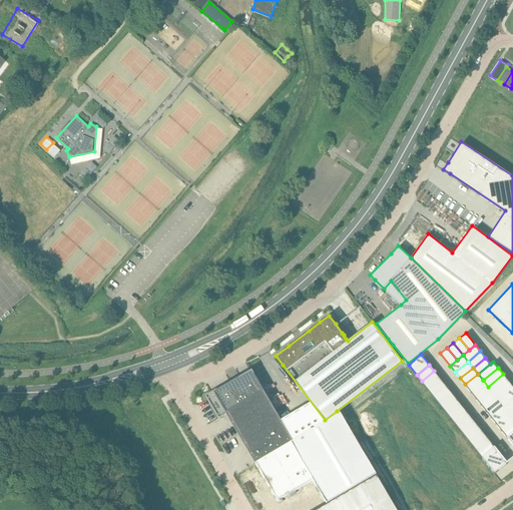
[(231,378),(205,393),(218,416),(225,411),(255,461),(293,439),(253,373),(251,369),(248,371),(233,380),(231,378)]
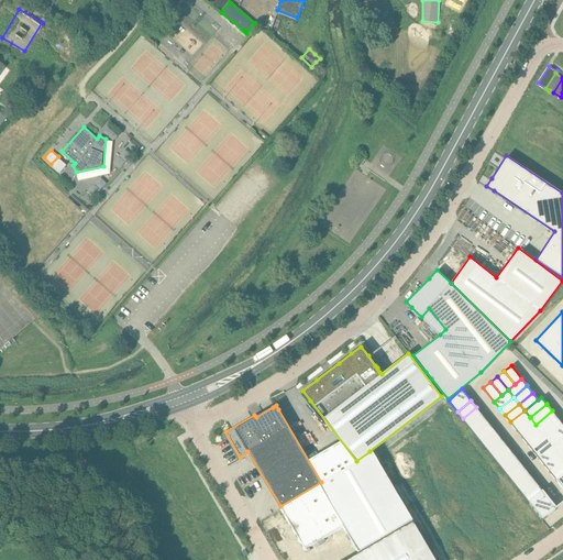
[(476,407),(463,418),(468,425),(482,414),(476,407)]
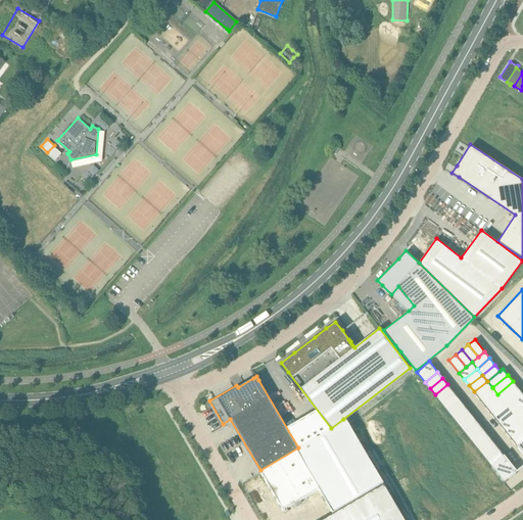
[(487,381),(474,391),(479,398),(492,387),(487,381)]
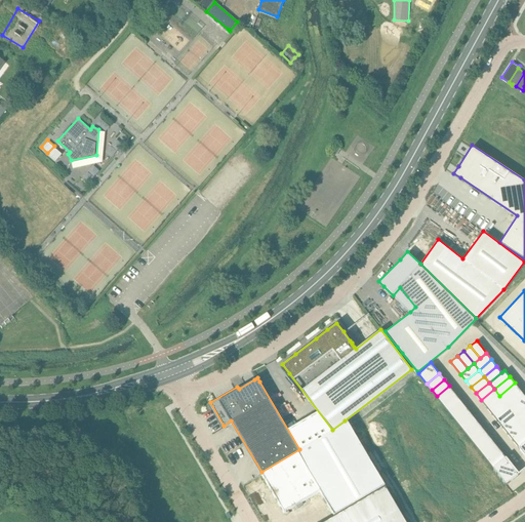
[(515,383),(499,396),(505,402),(520,389),(515,383)]
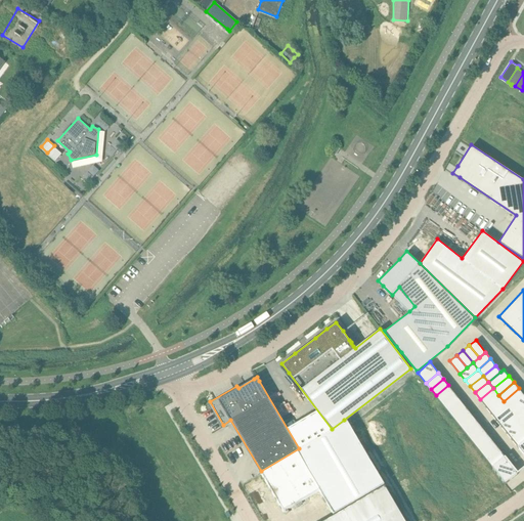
[(448,385),(436,395),(441,401),(453,391),(448,385)]
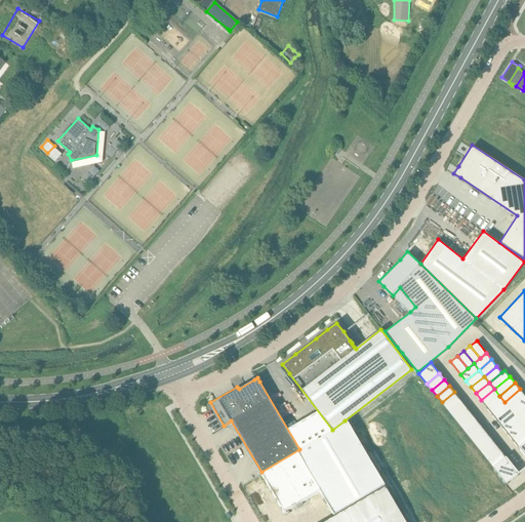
[(494,389),(481,400),(486,406),(499,396),(494,389)]
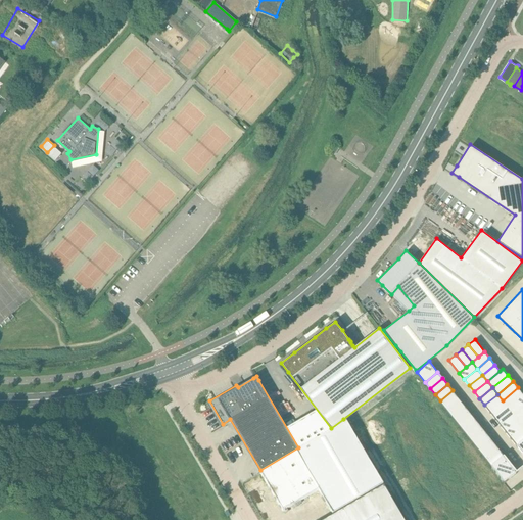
[(522,393),(518,387),(503,400),(508,407),(522,394),(522,393)]
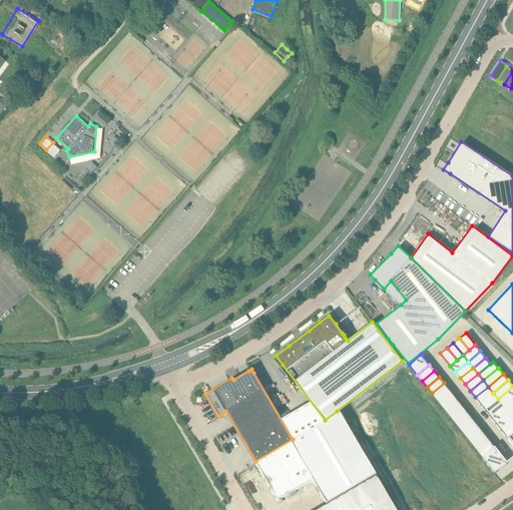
[(444,383),(432,393),(437,400),(449,390),(444,383)]
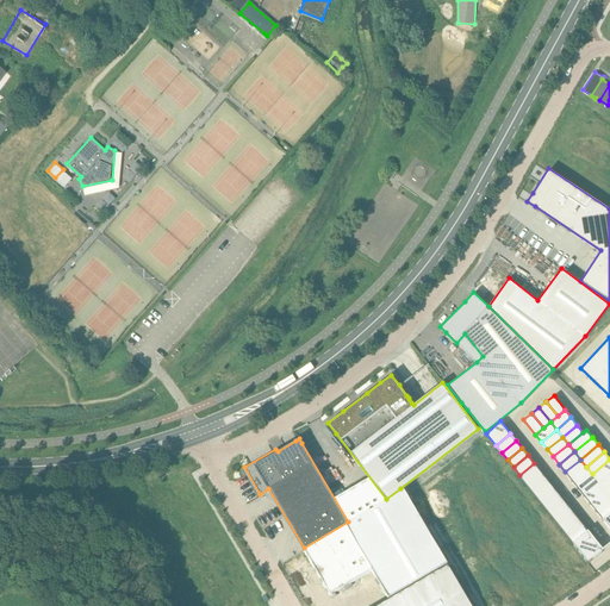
[(580,460),(565,472),(571,479),(586,467),(580,460)]
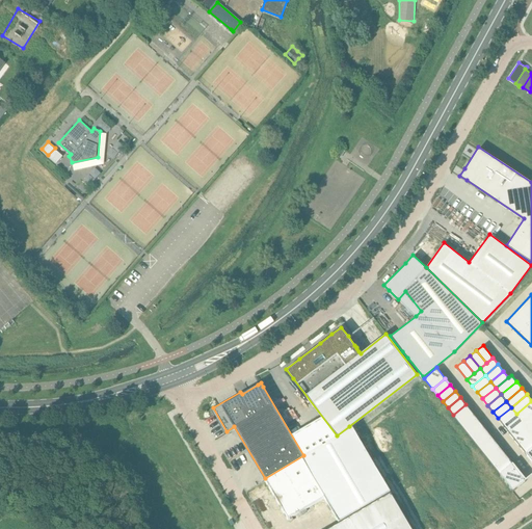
[(531,401),(516,414),(522,420),(531,412),(531,401)]
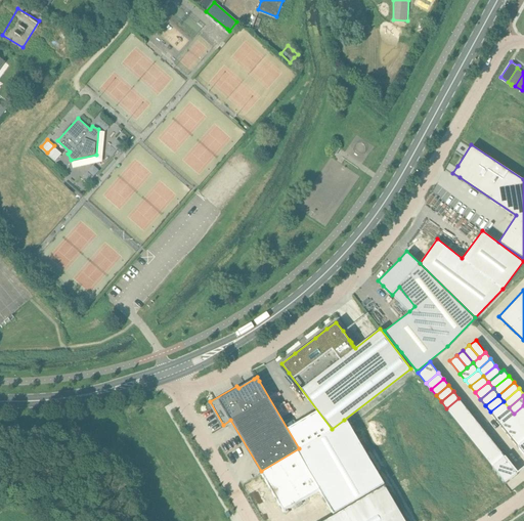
[(459,398),(446,408),(451,415),(464,404),(459,398)]
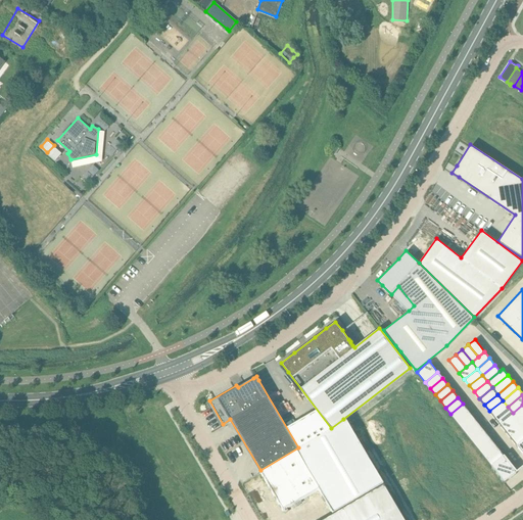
[(503,400),(489,411),(494,417),(508,407),(503,400)]
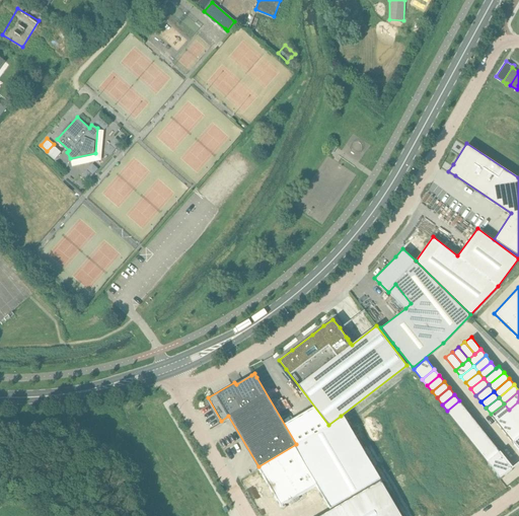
[(459,400),(447,411),(452,417),(464,407),(459,400)]
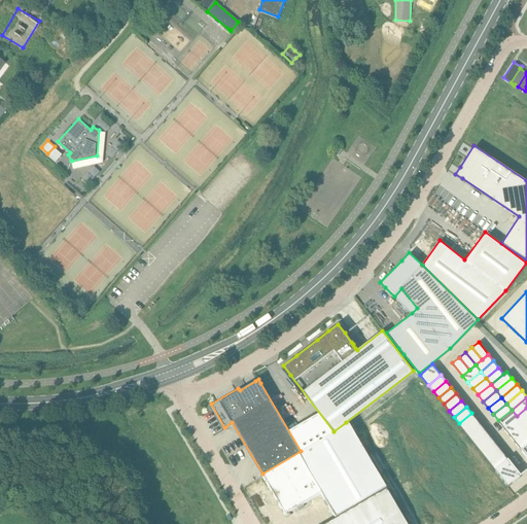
[(526,408),(517,416),(522,423),(526,418),(526,408)]
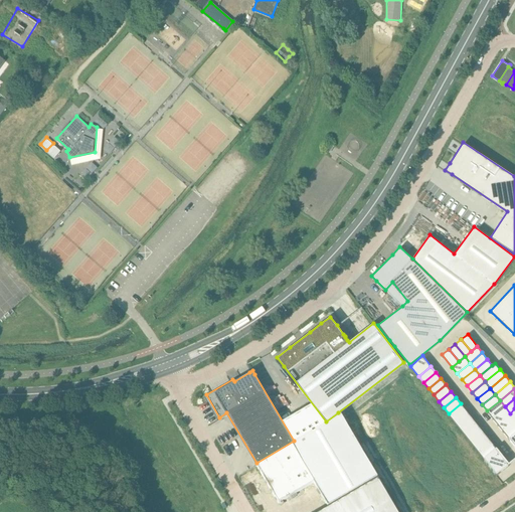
[(500,400),(487,410),(492,416),(505,406),(500,400)]
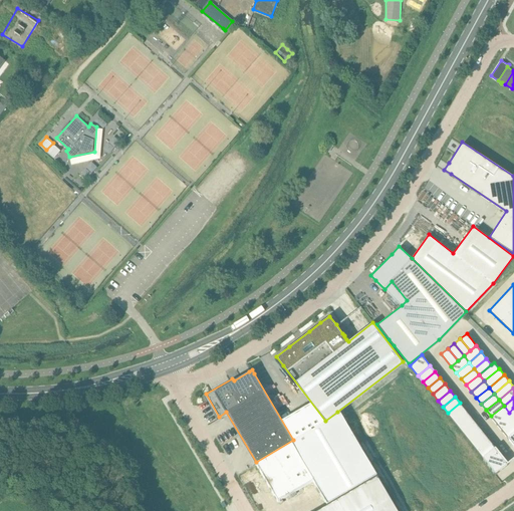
[(460,403),(448,413),(453,419),(465,409),(460,403)]
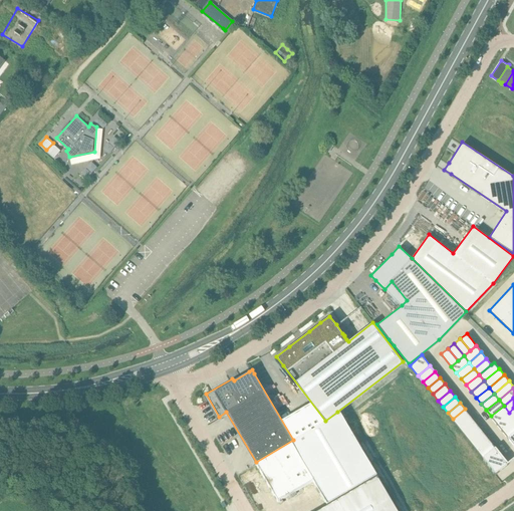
[(504,406),(491,416),(496,423),(509,413),(504,406)]
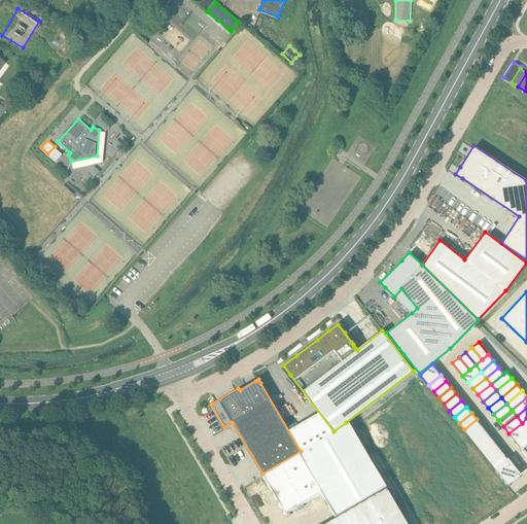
[(477,419),(464,429),(469,437),(482,426),(477,419)]
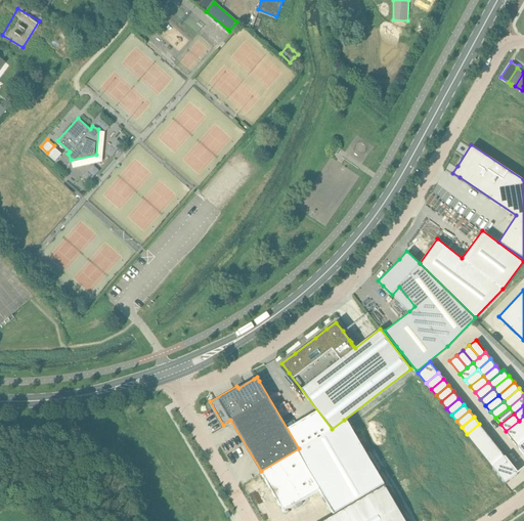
[(299,448),(261,471),(263,475),(264,475),(265,475),(265,476),(266,475),(266,476),(267,476),(271,483),(273,486),(276,491),(279,495),(281,501),(285,505),(290,503),(294,500),(298,497),(303,494),(307,492),(313,487),(318,489),(319,488),(334,513),(384,483),(347,421),(345,422),(344,420),(332,429),(333,429),(299,448)]
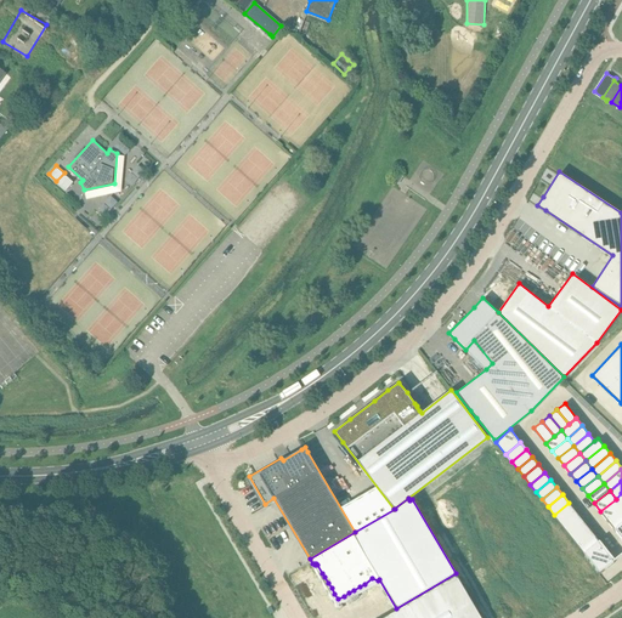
[(616,499),(600,511),(606,519),(621,506),(616,499)]
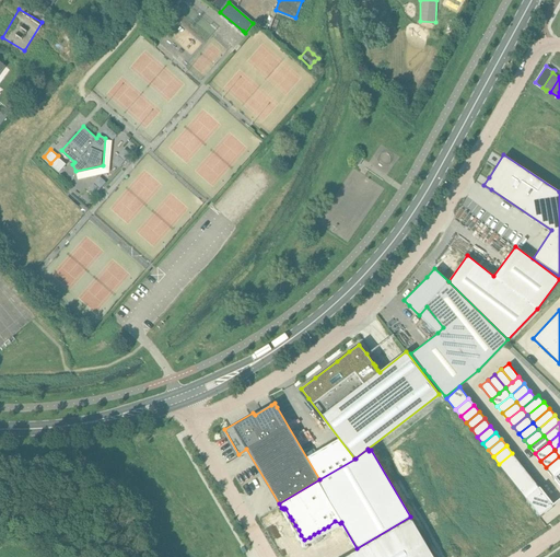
[(512,453),(499,464),(504,471),(517,460),(512,453)]
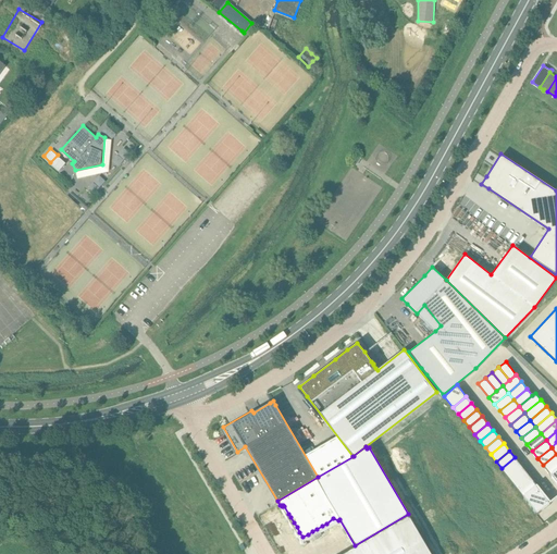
[(556,454),(543,465),(548,471),(549,474),(556,467),(556,454)]
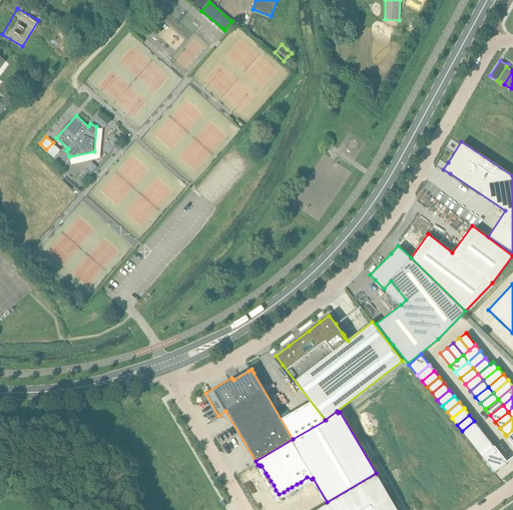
[(474,421),(462,431),(467,437),(479,427),(474,421)]
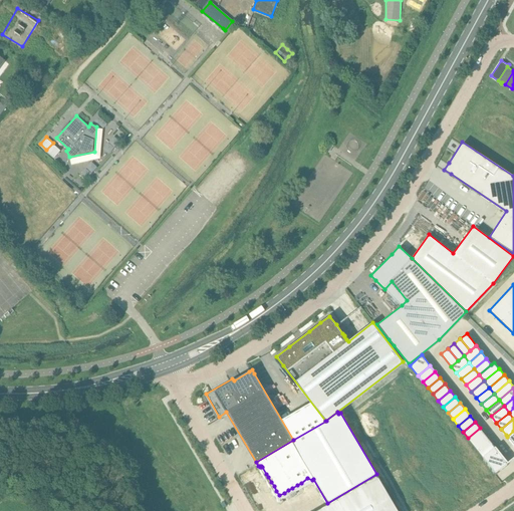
[(480,428),(468,438),(473,444),(485,434),(480,428)]
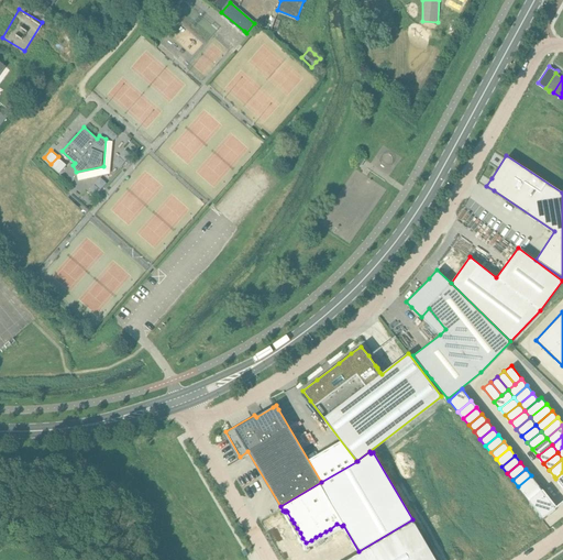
[(531,475),(518,486),(523,494),(537,483),(531,475)]
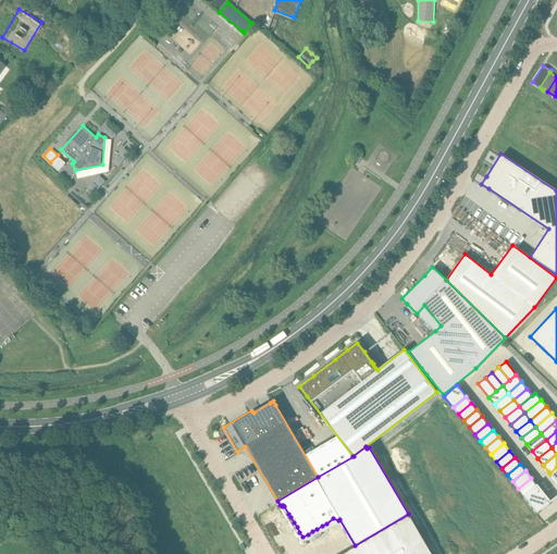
[(531,478),(518,489),(522,495),(536,484),(531,478)]
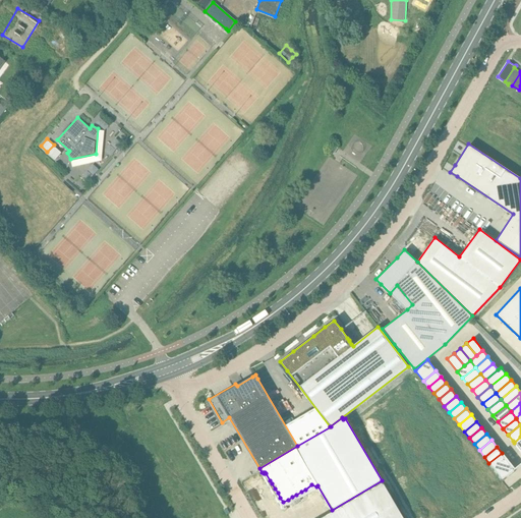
[(502,453),(488,463),(502,479),(515,469),(502,453)]
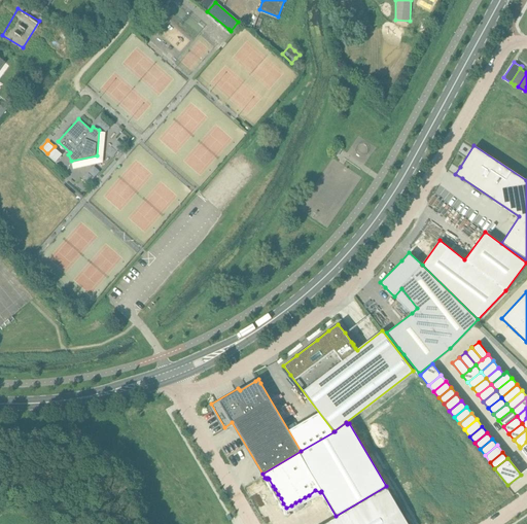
[(408,523),(387,487),(324,523),(408,523)]
